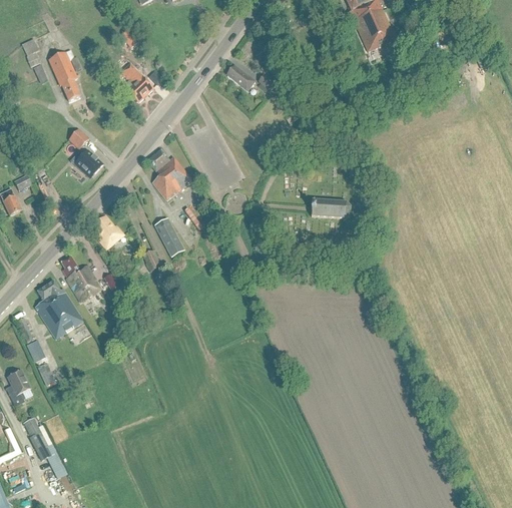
[(345,0),(350,10),(352,9),(356,17),(352,19),(367,50),(394,37),(377,0),(345,0)]
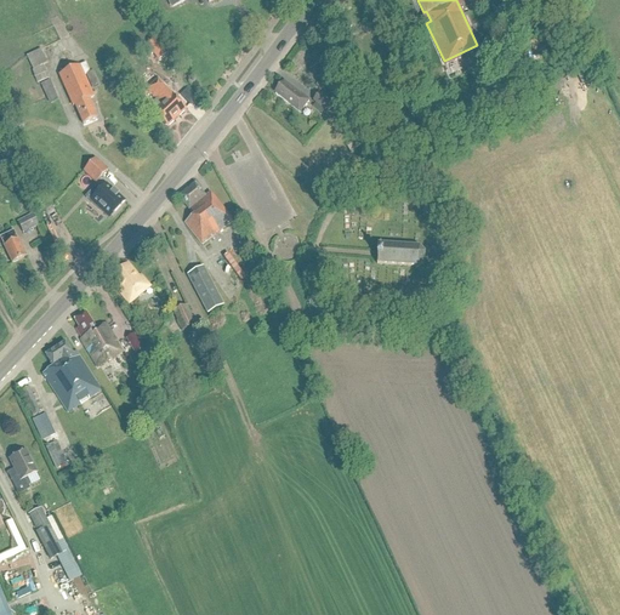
[(157,57),(165,50),(154,35),(146,43),(148,45),(144,47),(148,52),(152,50),(157,57)]
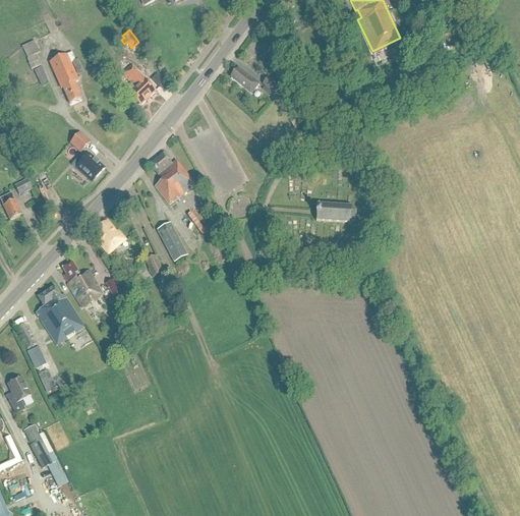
[(301,45),(290,33),(284,38),(295,51),(301,45)]
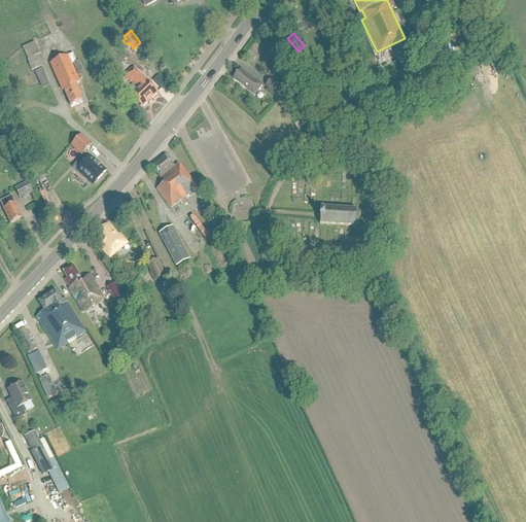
[(33,39),(30,41),(22,45),(27,57),(38,50),(33,39)]
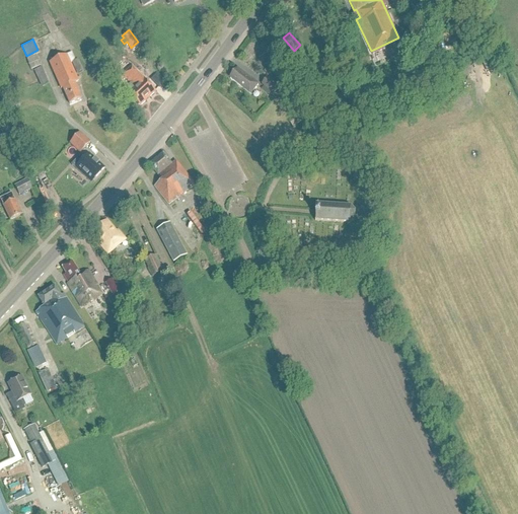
[(65,52),(48,59),(60,85),(61,85),(68,100),(79,95),(77,88),(73,79),(77,78),(65,52)]
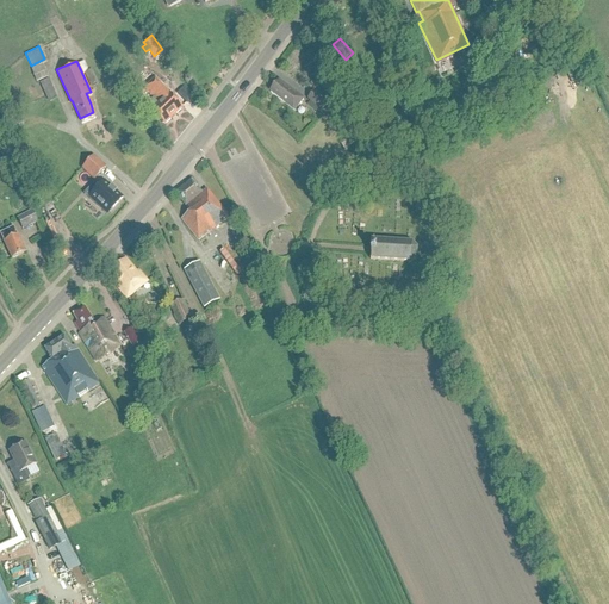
[(31,68),(36,80),(47,75),(41,63),(31,68)]
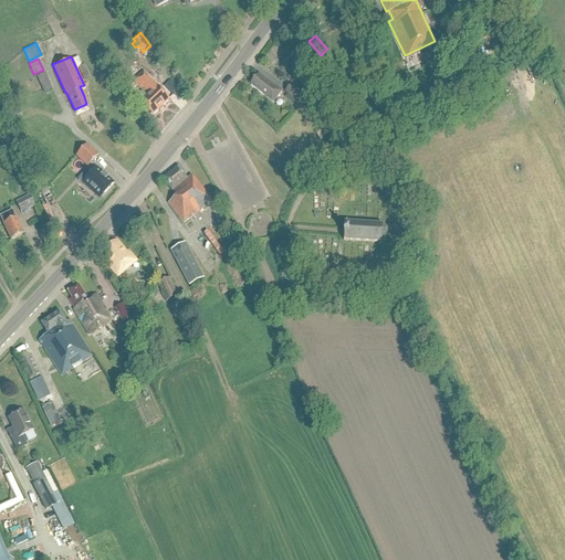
[(83,62),(81,63),(77,64),(77,65),(83,76),(89,73),(83,62)]
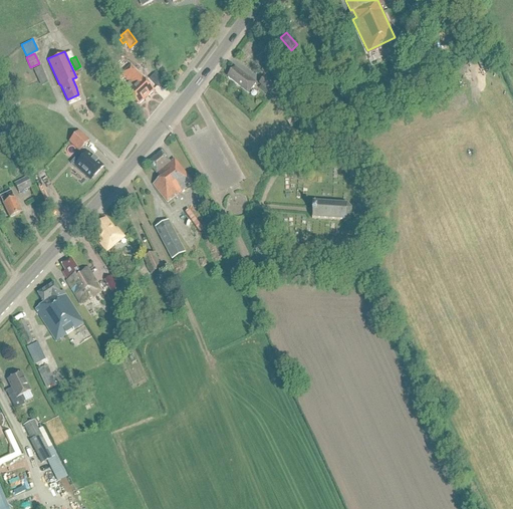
[(130,62),(120,71),(127,79),(121,85),(125,89),(137,101),(153,87),(130,62)]
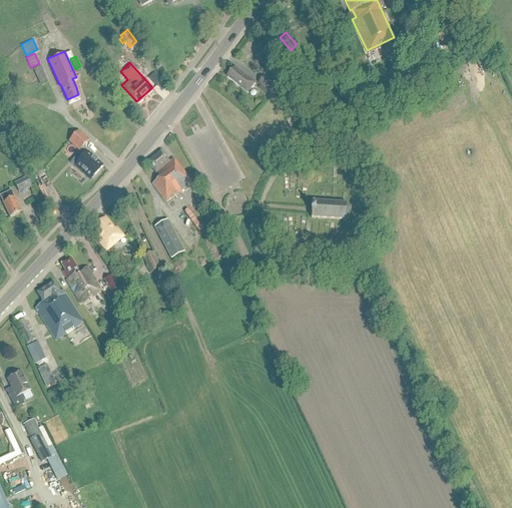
[(233,63),(225,73),(245,89),(253,79),(233,63)]
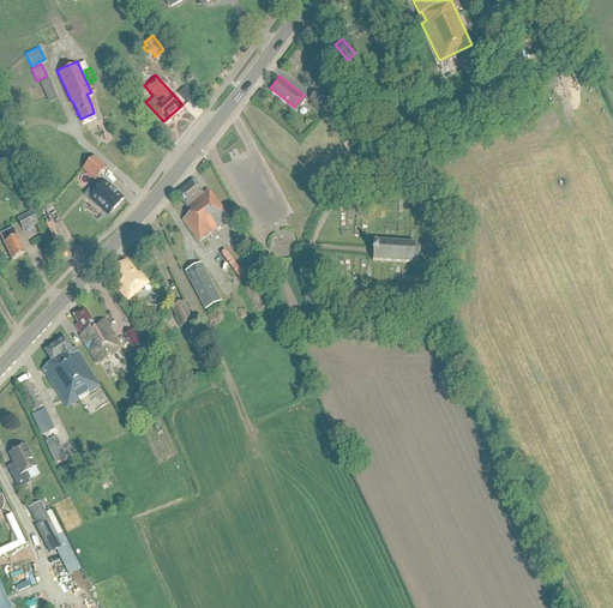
[(55,95),(47,77),(40,79),(48,98),(55,95)]
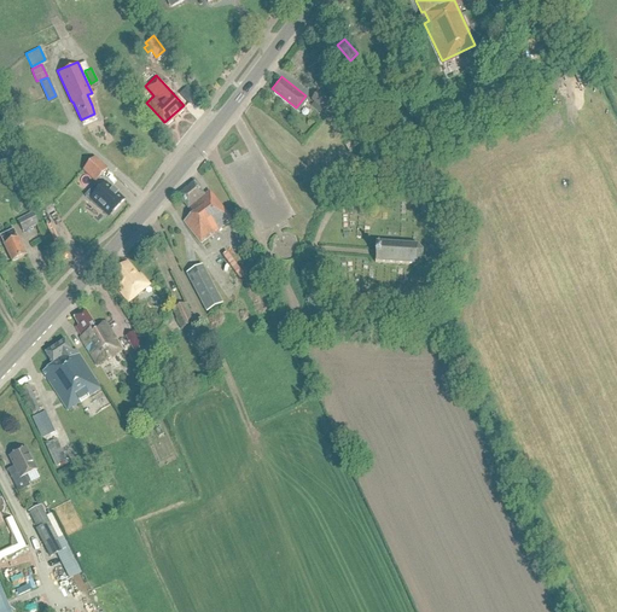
[(506,87),(498,91),(502,103),(510,99),(506,87)]
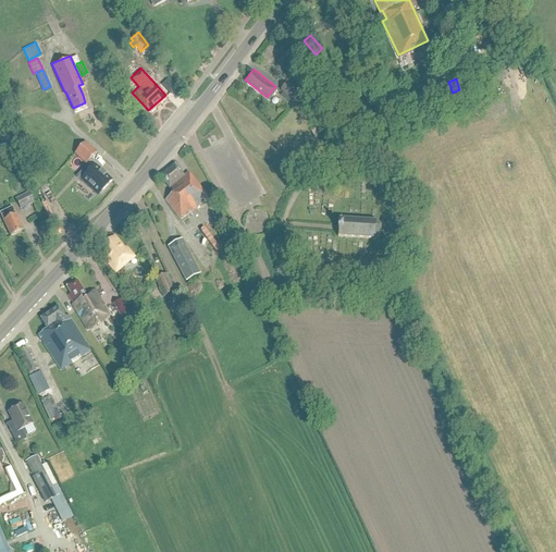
[(297,90),(285,80),(280,86),(292,97),(297,90)]
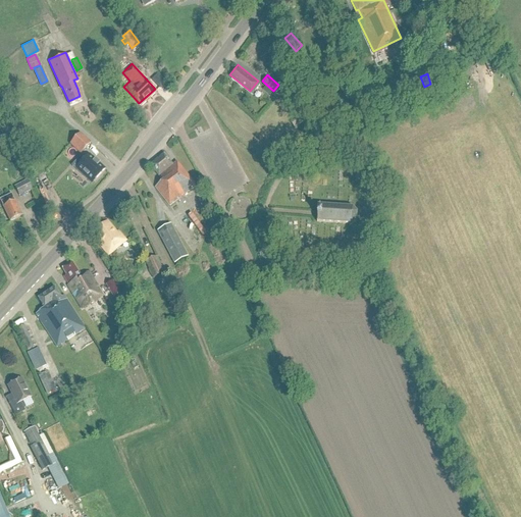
[(69,141),(80,150),(90,140),(79,130),(69,141)]
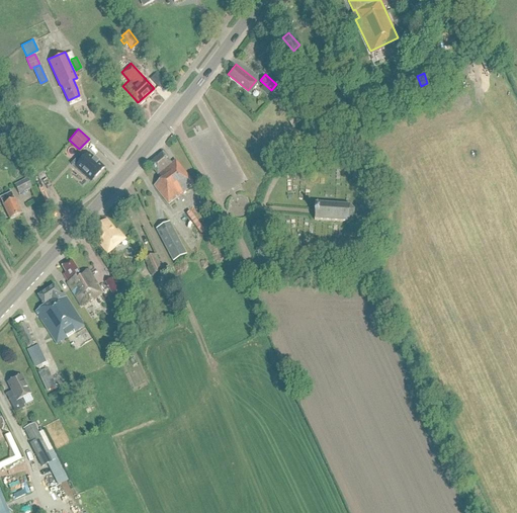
[(80,150),(70,161),(89,179),(103,165),(88,151),(84,154),(80,150)]
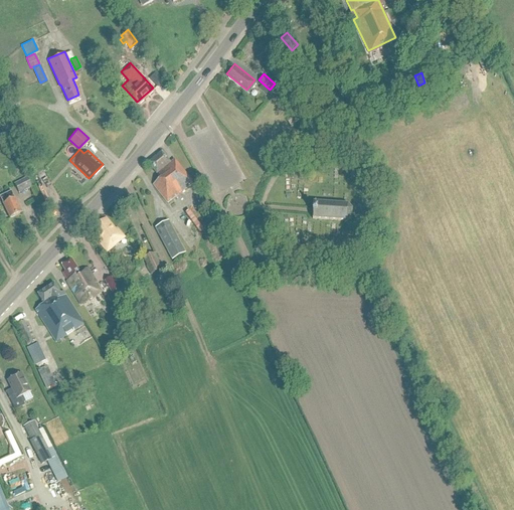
[(161,149),(147,159),(156,171),(157,170),(160,176),(153,181),(166,199),(192,180),(173,156),(169,160),(161,149)]
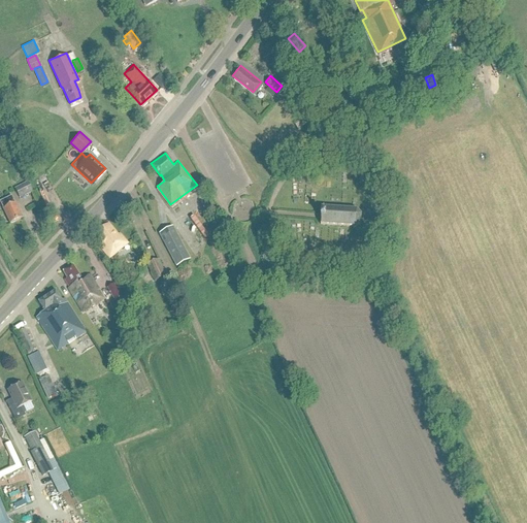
[(13,186),(18,194),(31,188),(27,180),(13,186)]
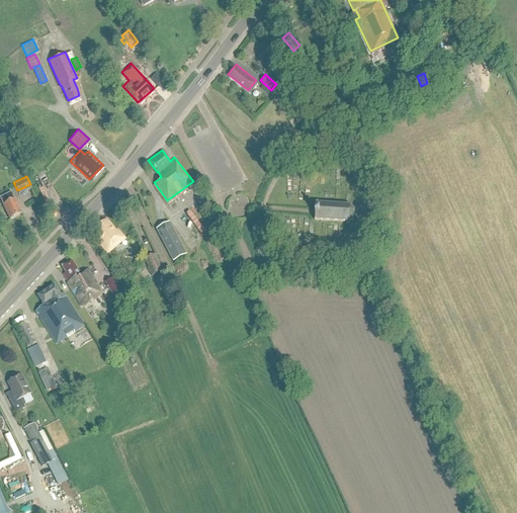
[(10,189),(3,193),(0,194),(0,197),(9,217),(20,210),(10,189)]
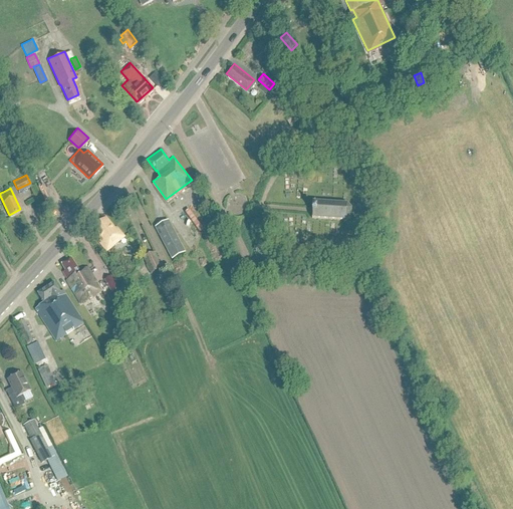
[(31,207),(40,206),(38,192),(29,193),(31,207)]
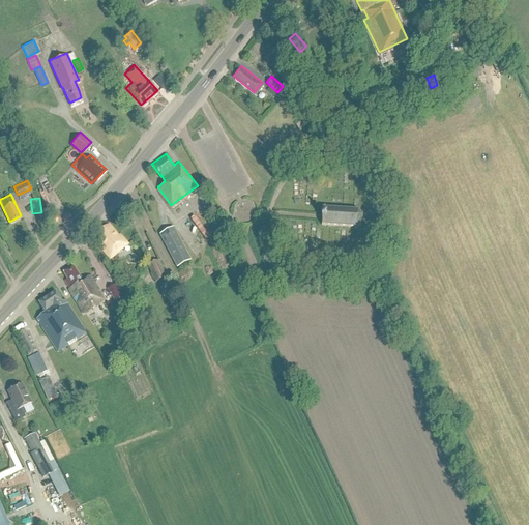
[(321,205),(320,222),(354,224),(356,224),(359,221),(360,219),(360,213),(360,211),(357,208),(355,207),(321,205)]
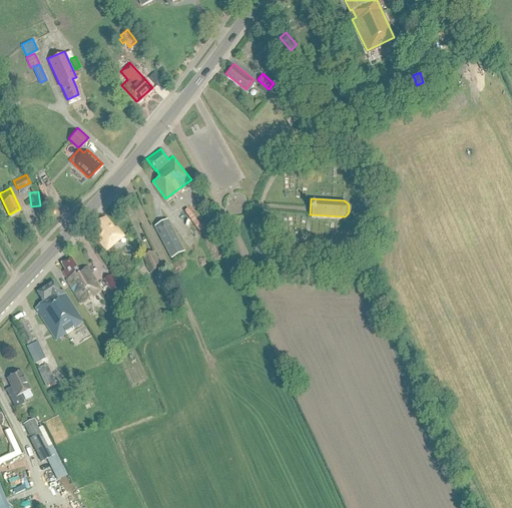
[(186,221),(192,215),(198,222),(203,218),(194,206),(182,215),(186,221)]
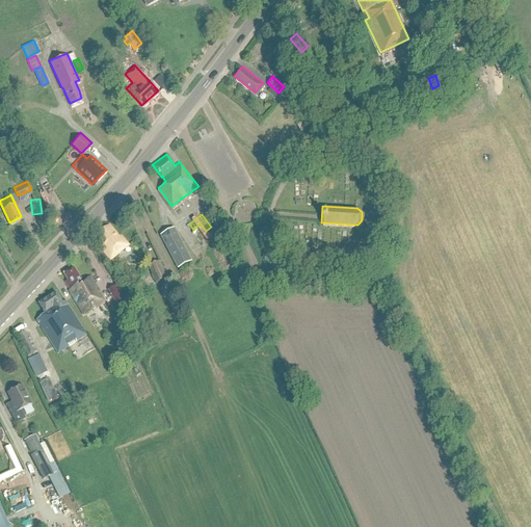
[(117,235),(108,224),(95,235),(104,246),(102,247),(109,257),(127,241),(120,233),(117,235)]
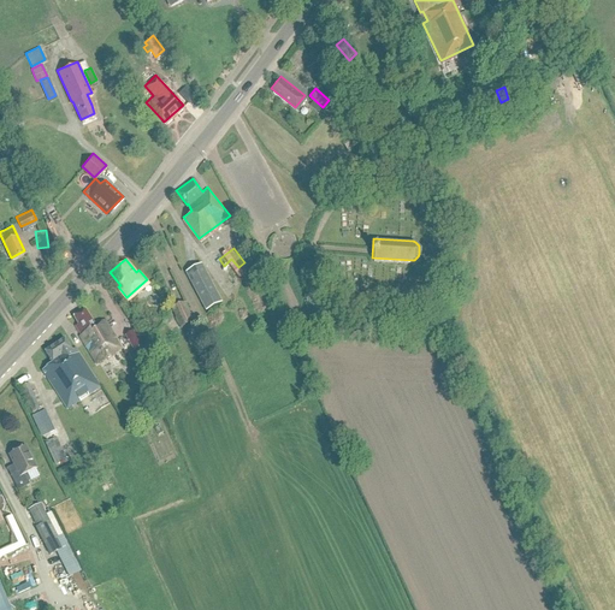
[(201,260),(184,268),(203,308),(220,300),(201,260)]
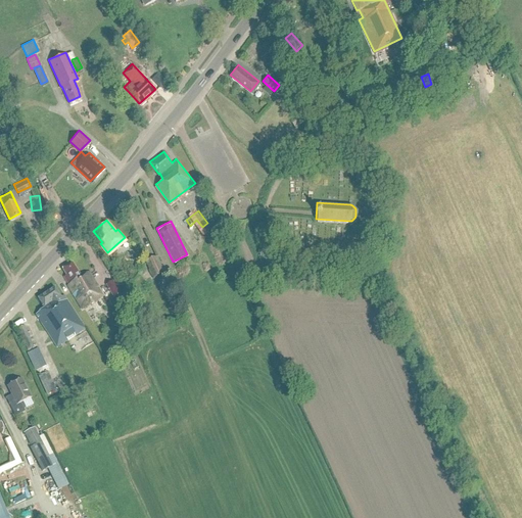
[(155,254),(144,260),(150,272),(152,276),(154,275),(162,272),(163,271),(160,264),(155,254)]
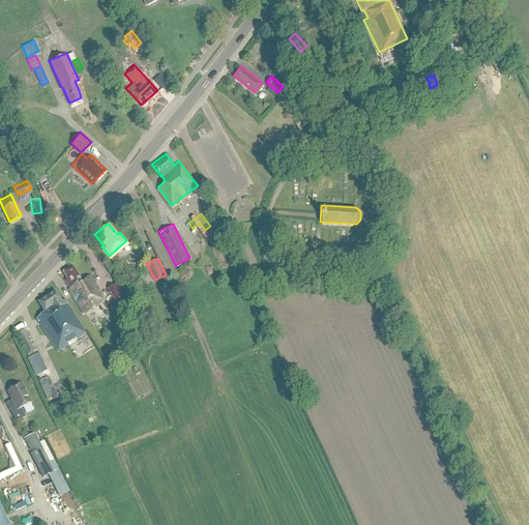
[(88,272),(81,278),(72,264),(62,270),(65,276),(63,278),(68,285),(65,287),(82,312),(105,298),(88,272)]
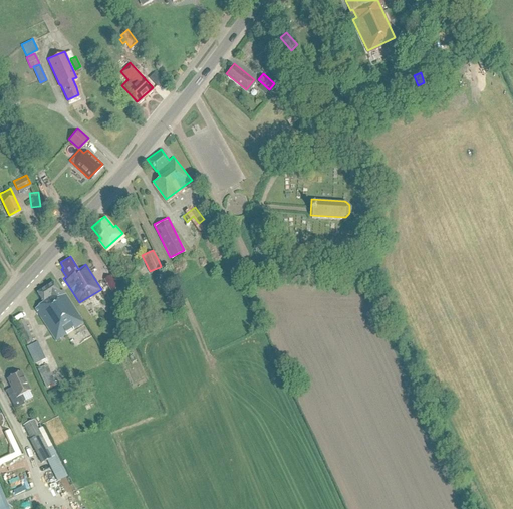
[(103,278),(110,290),(116,286),(109,275),(103,278)]
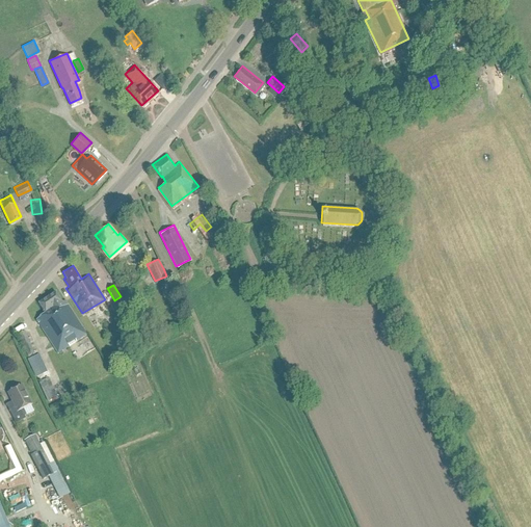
[(61,300),(54,290),(37,300),(44,311),(34,317),(56,350),(85,331),(64,298),(61,300)]
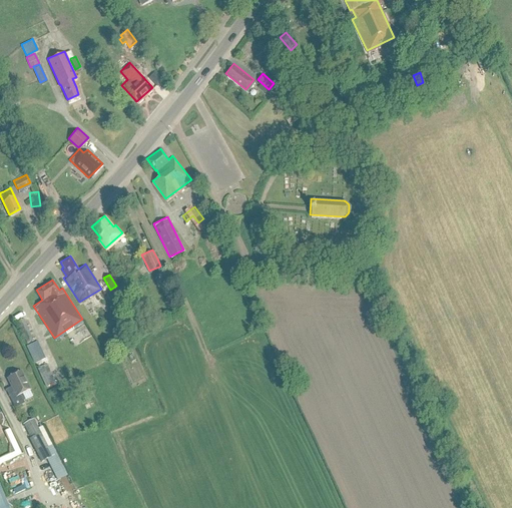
[(31,338),(22,316),(16,319),(25,341),(31,338)]
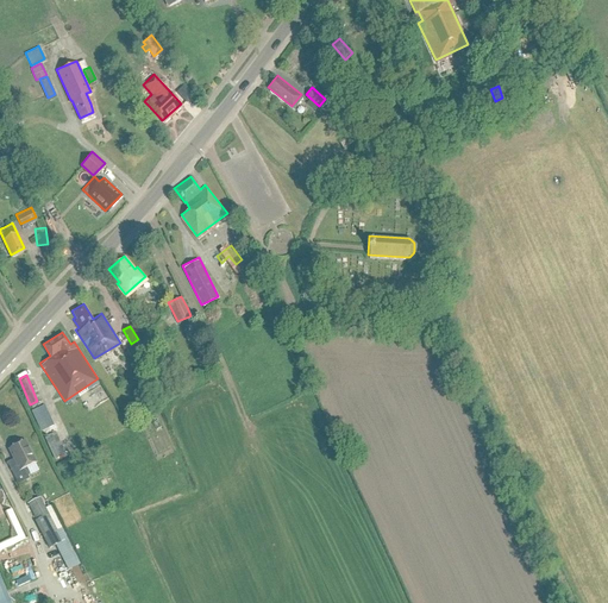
[(43,434),(54,457),(66,451),(58,435),(57,435),(55,429),(43,434)]
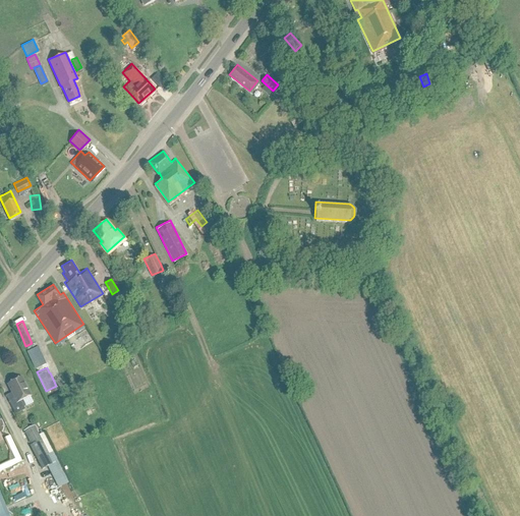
[(6,382),(11,391),(5,394),(14,412),(23,407),(23,406),(23,405),(24,404),(21,397),(30,393),(20,375),(6,382)]
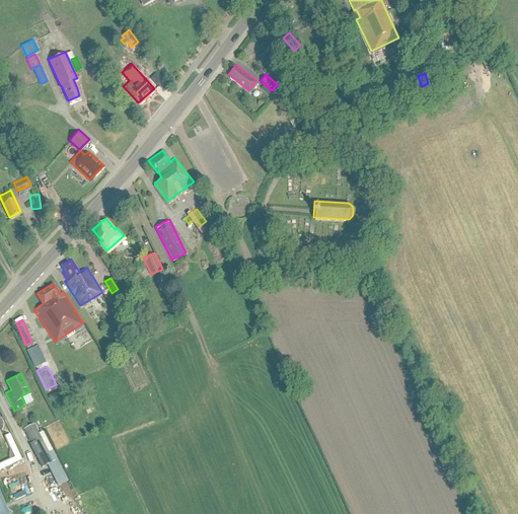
[(28,442),(34,455),(37,458),(49,452),(33,422),(22,428),(29,442),(28,442)]
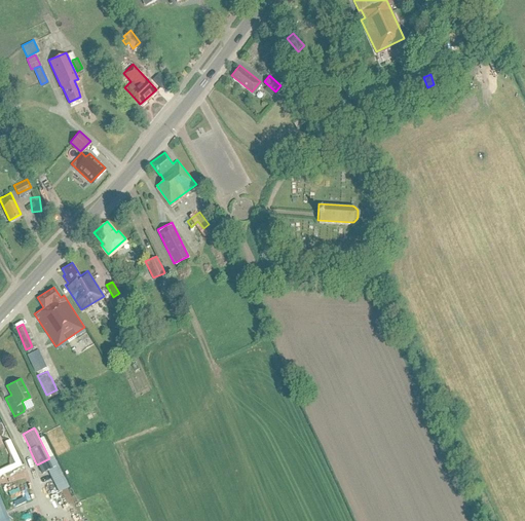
[(0,520),(13,520),(1,490),(0,490),(0,520)]
